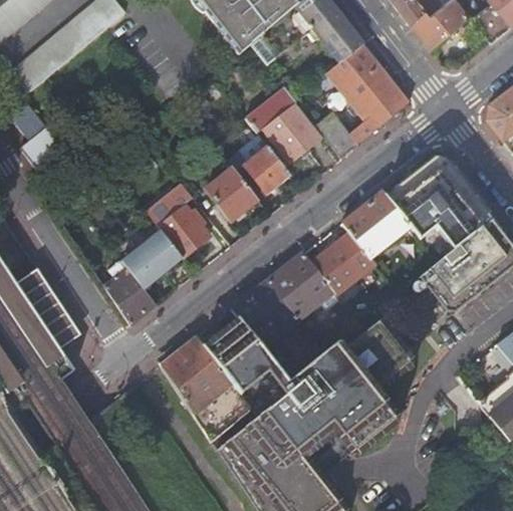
[(3,0),(0,3),(0,39),(48,0),(3,0)]
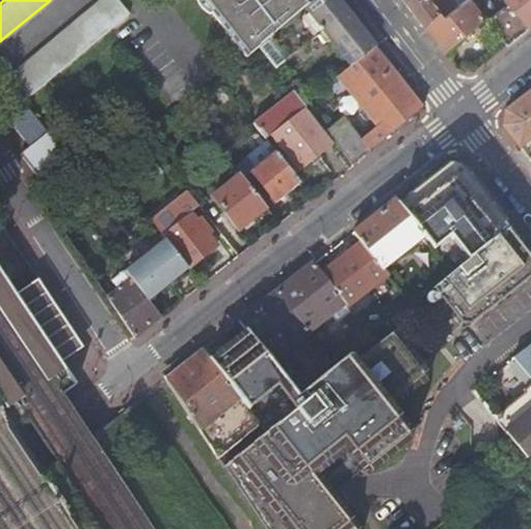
[(100,0),(7,75),(25,97),(131,11),(122,0),(100,0)]
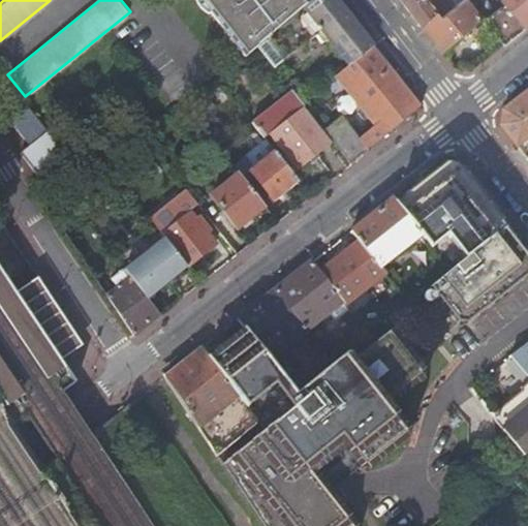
[(309,2),(307,0),(204,0),(221,22),(247,55),(258,44),(309,2)]
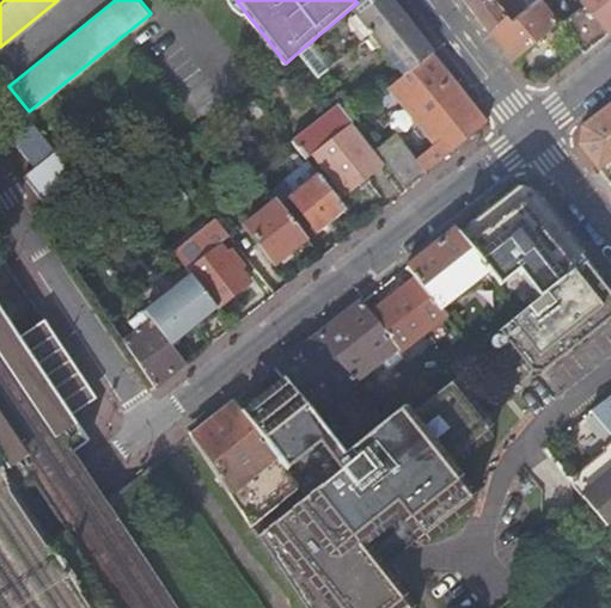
[(360,0),(358,2),(299,51),(318,75),(374,32),(405,73),(433,50),(393,0),(360,0)]
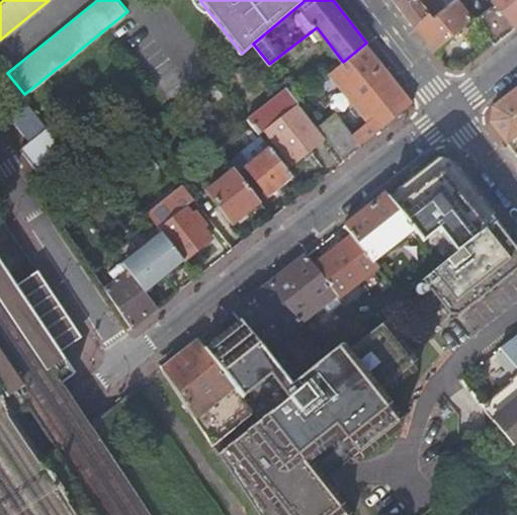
[(514,25),(516,22),(516,0),(497,0),(485,10),(478,3),(471,8),(464,0),(399,0),(433,44),(472,11),(488,31),(485,33),(490,40),(493,37),(495,40),(514,25)]
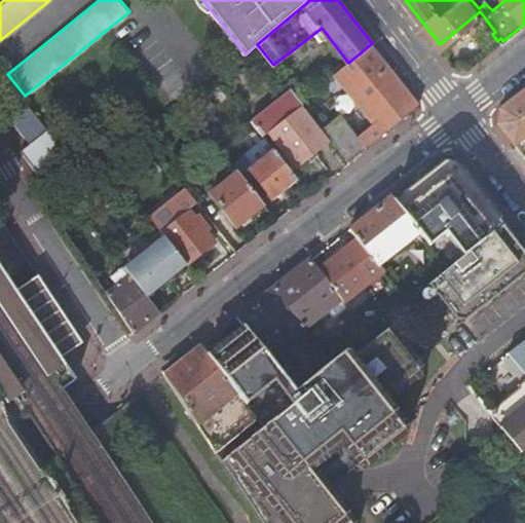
[(373,122),(357,135),(365,146),(391,124),(418,104),(372,43),(348,63),(335,73),(373,122)]
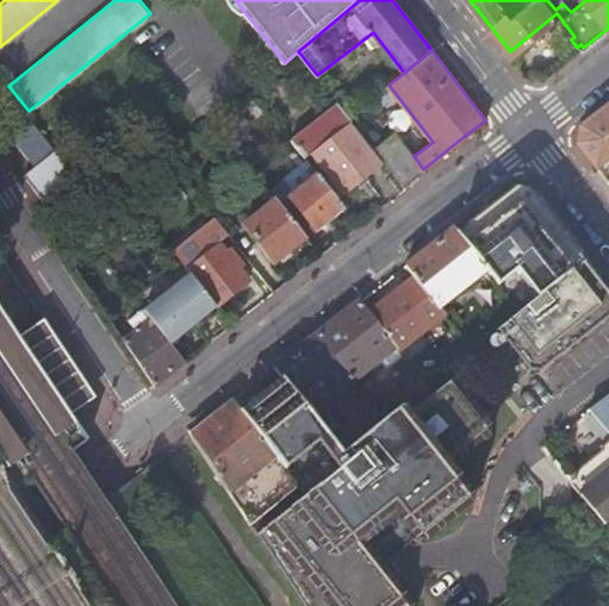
[(360,175),(379,162),(349,124),(354,120),(339,101),(291,139),(306,158),(314,152),(343,189),(360,175)]
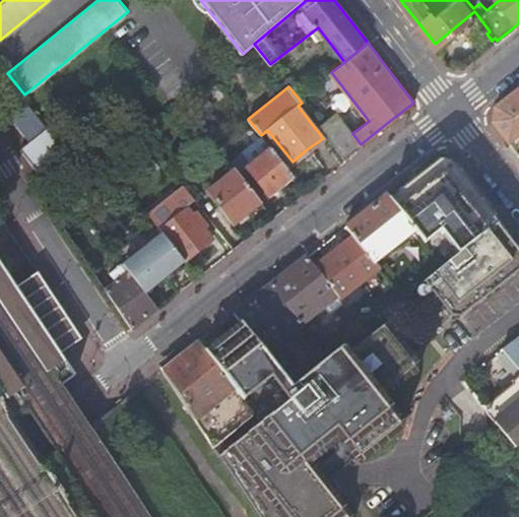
[(493,121),(518,153),(518,86),(505,99),(495,106),(493,121)]
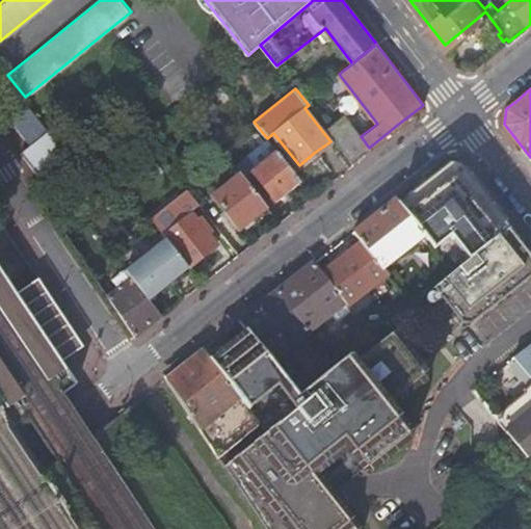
[(371,150),(369,148),(361,136),(344,115),(326,129),(353,163),(365,154),(371,150)]
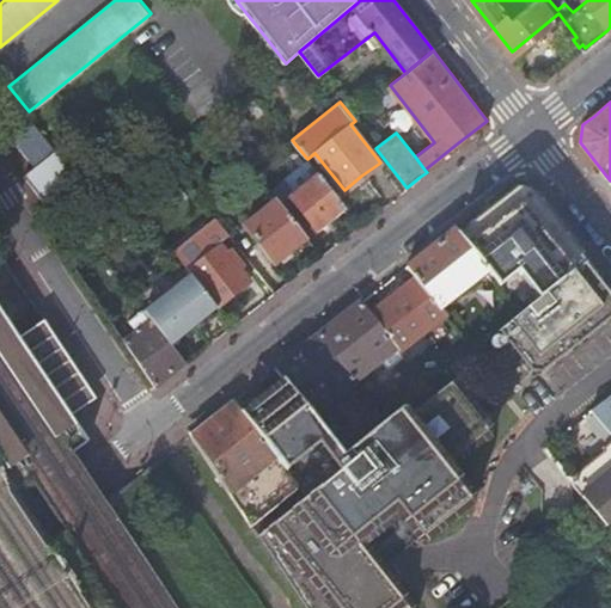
[(191,159),(183,149),(171,160),(179,170),(191,159)]
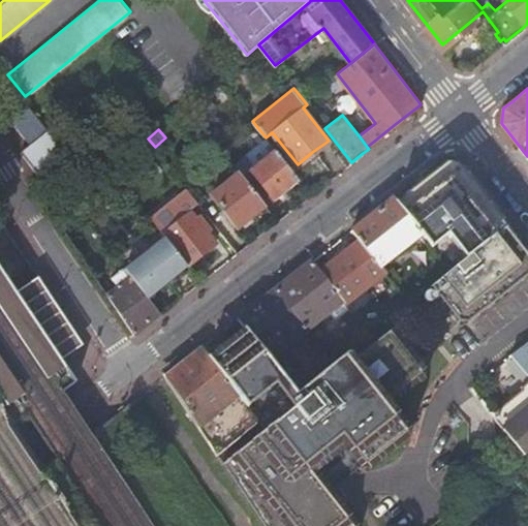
[(276,150),(252,169),(274,197),(285,188),(299,178),(276,150)]
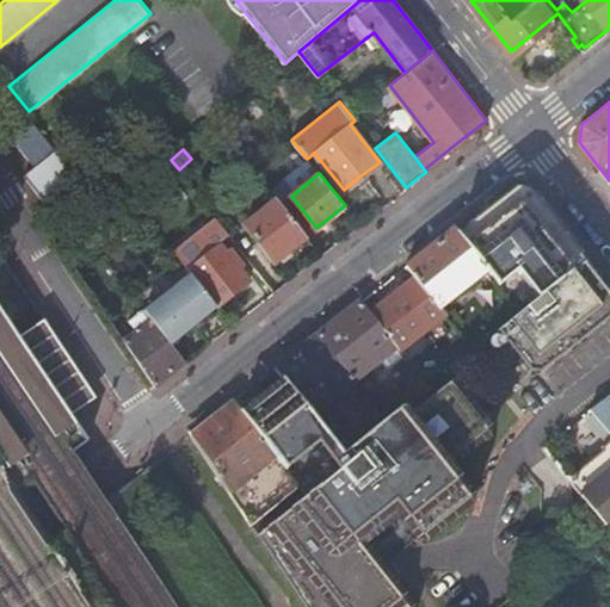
[(488,270),(510,298),(518,310),(571,268),(586,256),(585,256),(587,247),(540,185),(516,181),(486,204),(457,228),(488,270)]
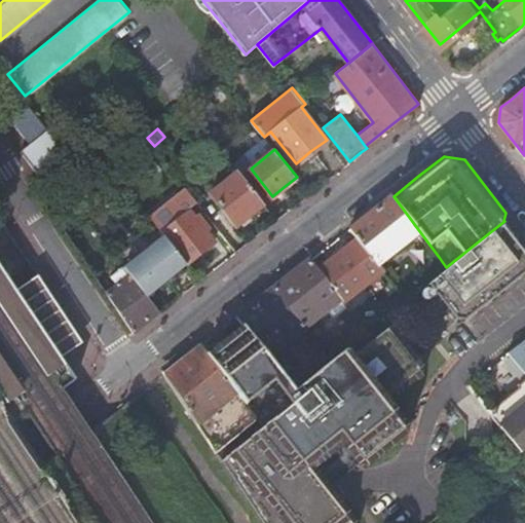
[(249,215),(264,202),(238,171),(211,192),(235,225),(249,215)]
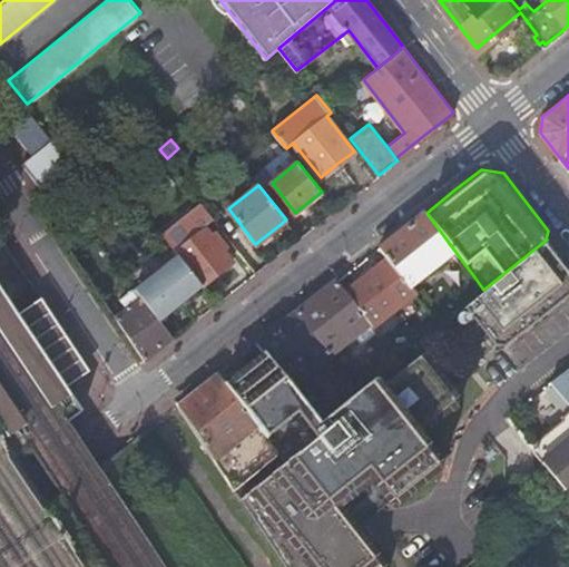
[(202,203),(162,234),(173,247),(175,250),(203,285),(218,271),(233,261),(225,252),(231,247),(216,230),(211,234),(204,226),(214,218),(202,203)]
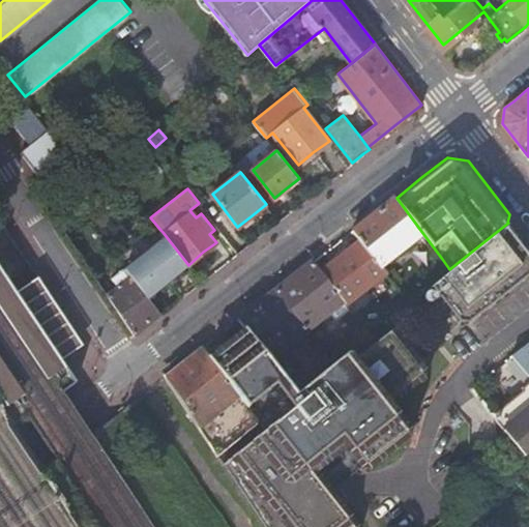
[(385,270),(387,272),(394,267),(389,260),(423,234),(397,198),(394,195),(374,211),(354,227),(361,237),(385,270)]
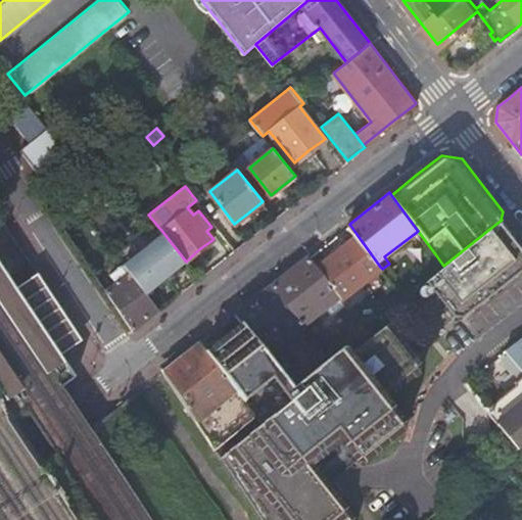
[(73,199),(55,215),(63,227),(82,211),(73,199)]
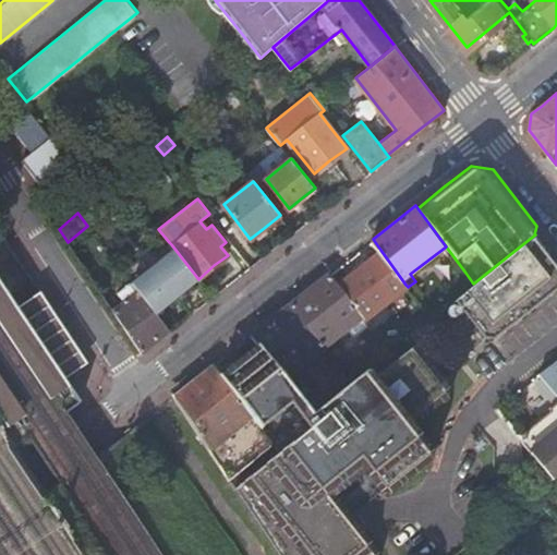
[(87,361),(39,288),(2,229),(0,229),(0,277),(63,375),(87,361)]
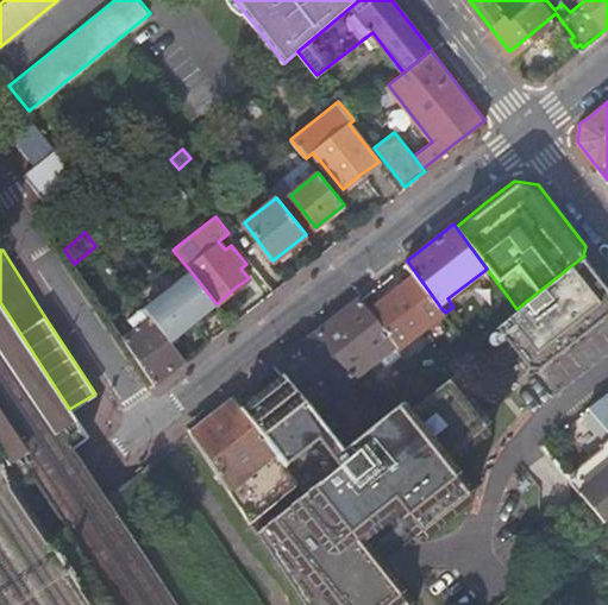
[(584,275),(590,269),(595,265),(587,253),(584,256),(569,268),(578,279),(584,275)]
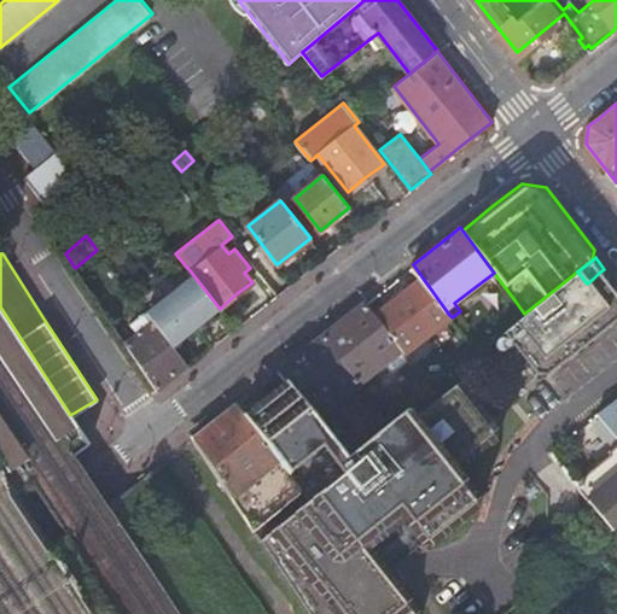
[(156,303),(145,313),(146,314),(173,346),(196,327),(220,309),(190,270),(187,268),(178,275),(179,276),(151,298),(156,303)]
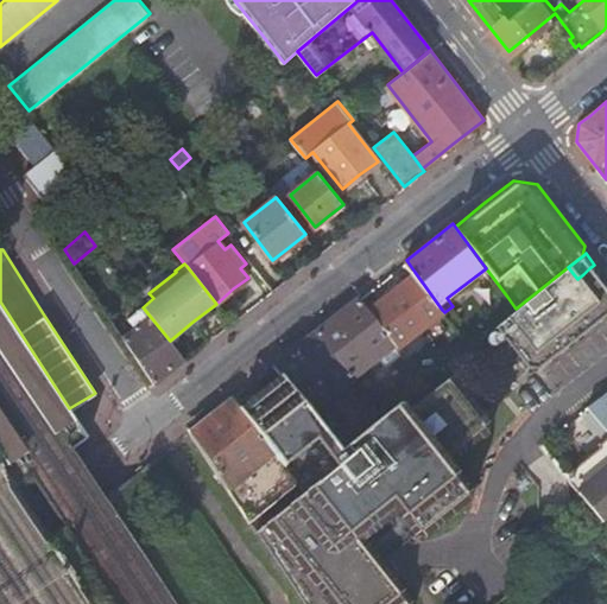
[(500,320),(495,325),(530,369),(541,369),(606,316),(606,290),(589,268),(583,274),(577,279),(568,267),(516,309),(500,320)]
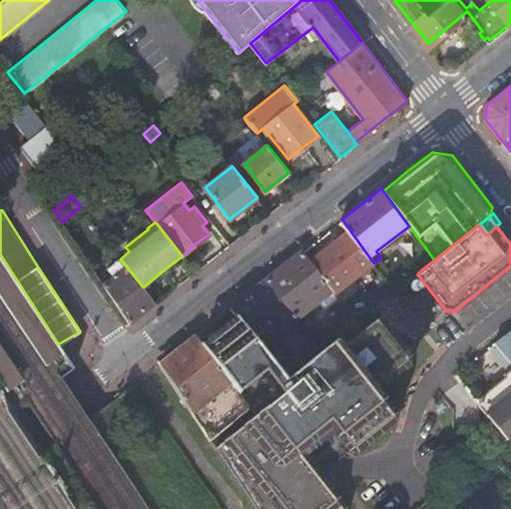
[(330,245),(310,261),(333,291),(372,261),(349,229),(330,245)]
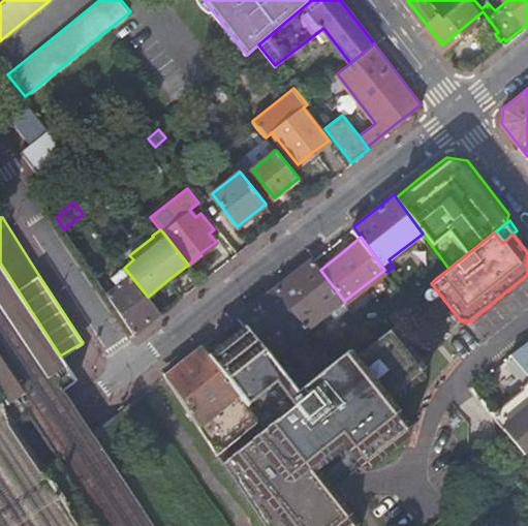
[(246,325),(270,356),(331,308),(337,315),(348,306),(344,301),(320,270),(312,258),(290,276),(260,299),(239,316),(246,325)]
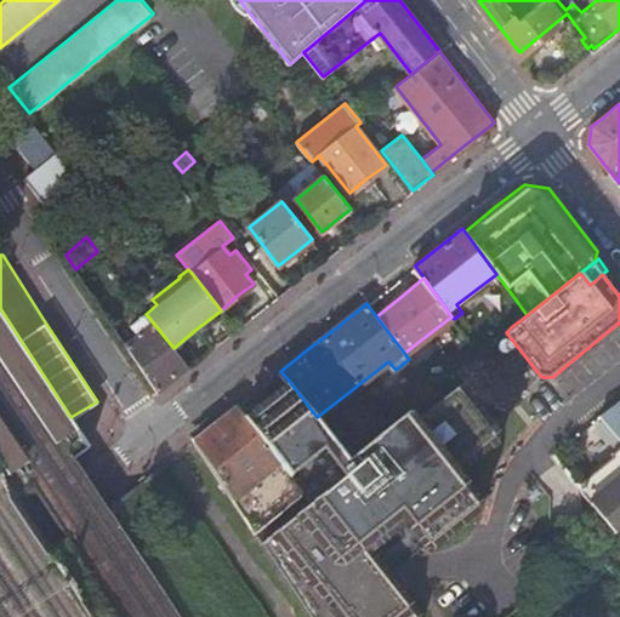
[(490,325),(500,337),(506,332),(511,327),(527,315),(518,303),(490,325)]
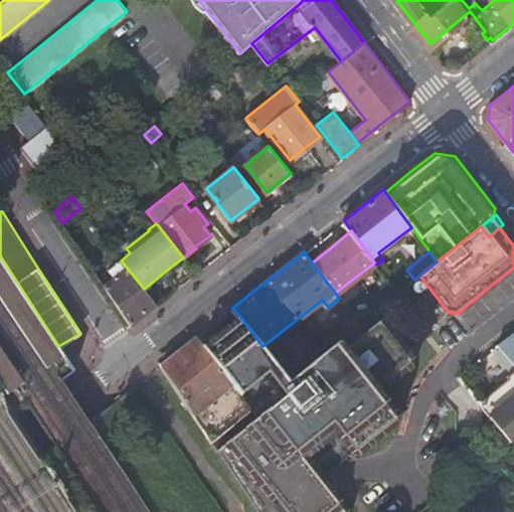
[(116,278),(105,286),(131,324),(145,313),(156,305),(144,289),(122,262),(111,271),(116,278)]
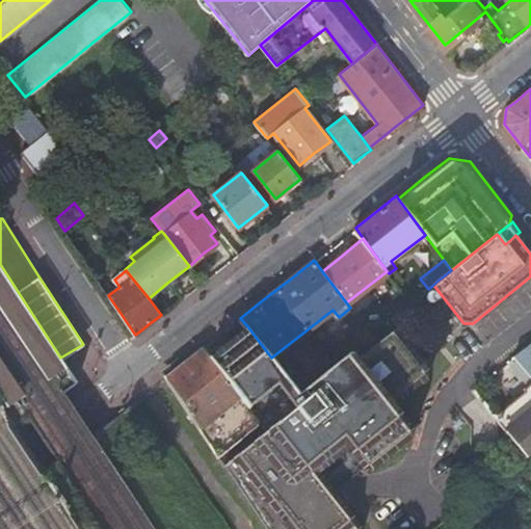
[(210,355),(262,422),(299,393),(271,358),(247,326),(228,343),(210,355)]
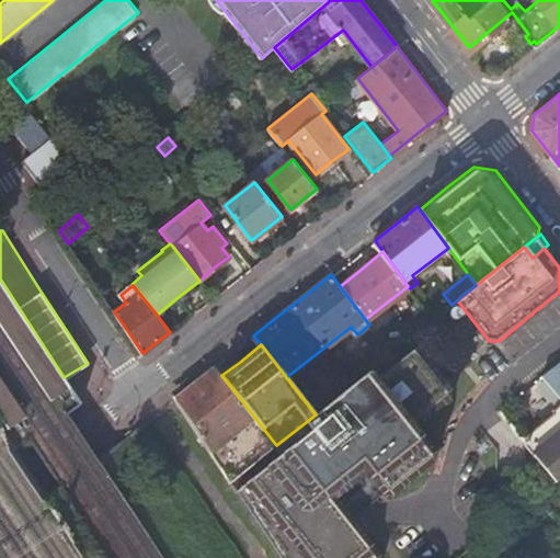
[(276,445),(230,481),(281,557),(381,557),(383,555),(350,514),(344,507),(373,484),(379,492),(380,494),(390,496),(434,463),(435,453),(415,428),(452,399),(454,389),(419,344),(413,350),(376,378),(370,372),(323,408),(316,414),(276,445)]
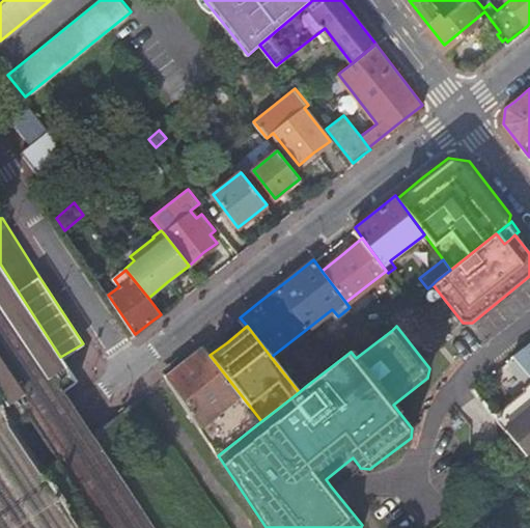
[(529,330),(526,326),(503,342),(529,373),(529,330)]
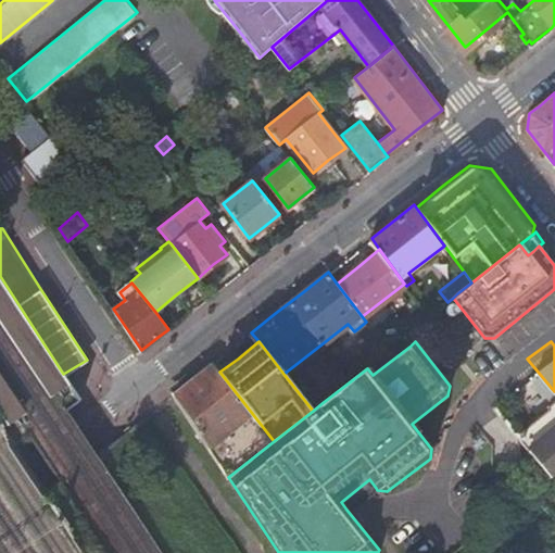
[(189,381),(174,393),(228,477),(274,441),(219,372),(213,363),(189,381)]
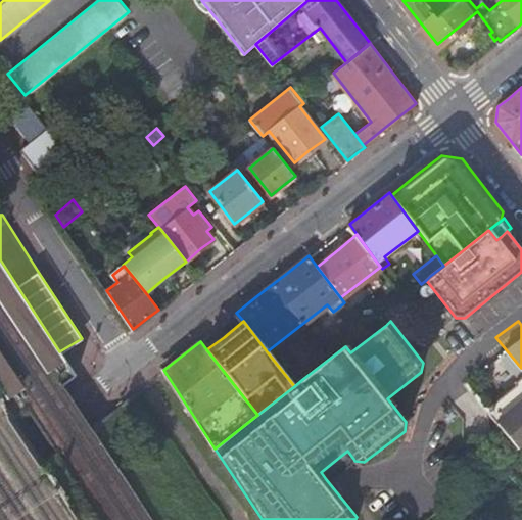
[(489,406),(489,411),(518,445),(521,441),(521,376),(517,380),(519,383),(489,406)]
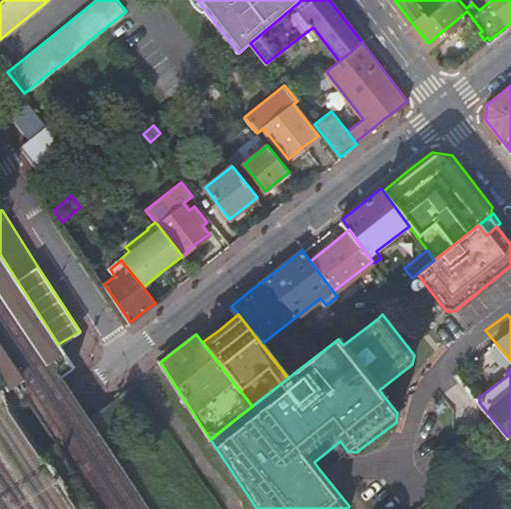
[(510,432),(507,436),(498,443),(510,459),(510,432)]
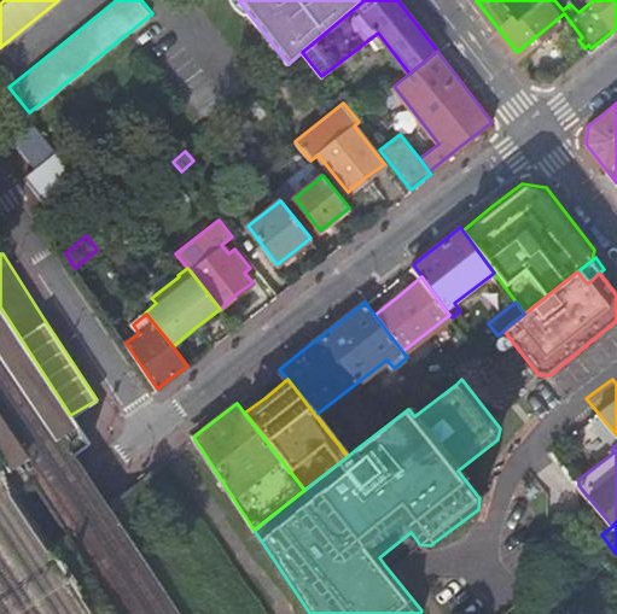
[(379,557),(385,566),(418,542),(411,532),(379,557)]
